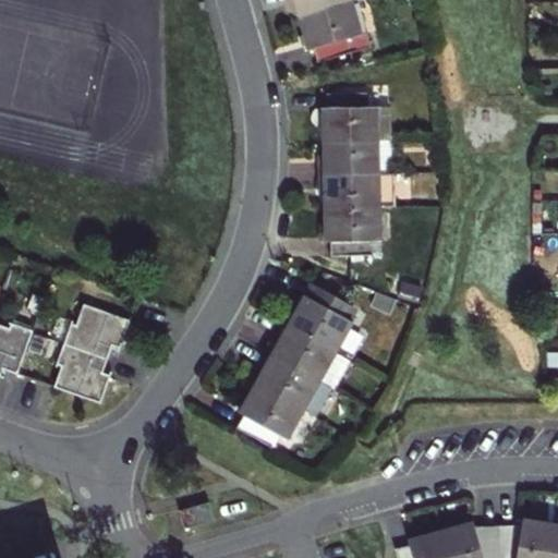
[(289,0),(291,8),(296,7),(300,19),(353,3),(365,0),(289,0)]
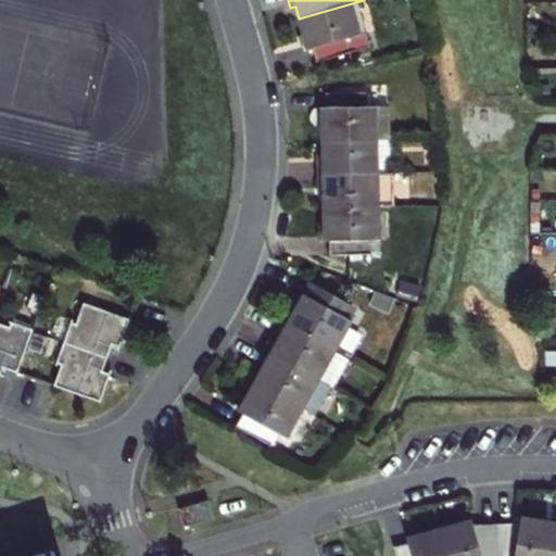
[(307,50),(313,49),(315,57),(317,63),(371,49),(367,34),(361,36),(352,3),(299,19),(307,50)]
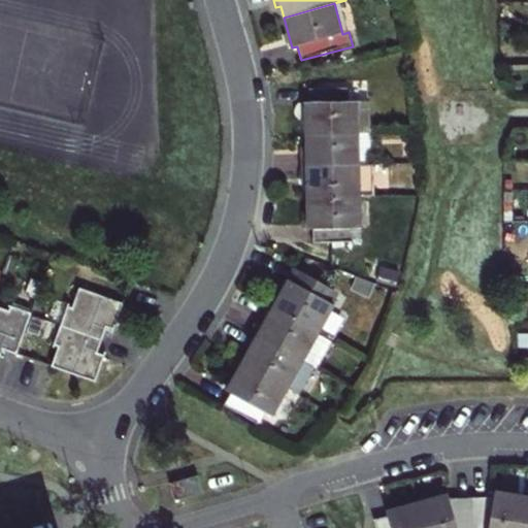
[(306,120),(306,135),(359,135),(359,103),(349,103),(349,91),(311,91),(311,104),(306,104),(306,120)]
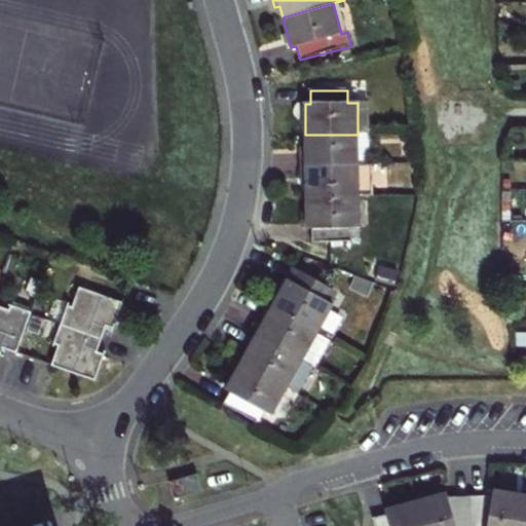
[(369,102),(358,103),(358,135),(370,135),(369,102)]
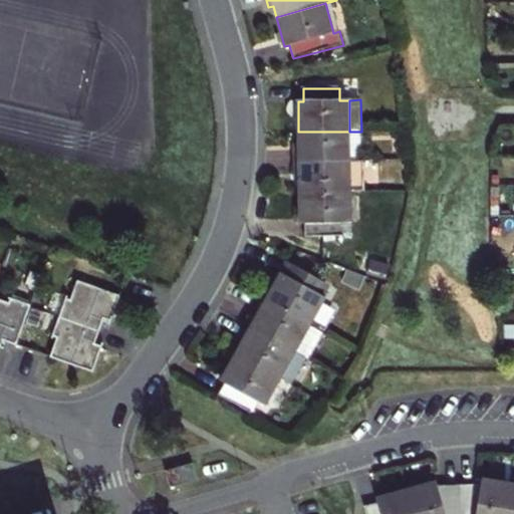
[(349,132),(298,132),(298,145),(294,145),(294,154),(294,163),(361,162),(361,132),(349,132)]
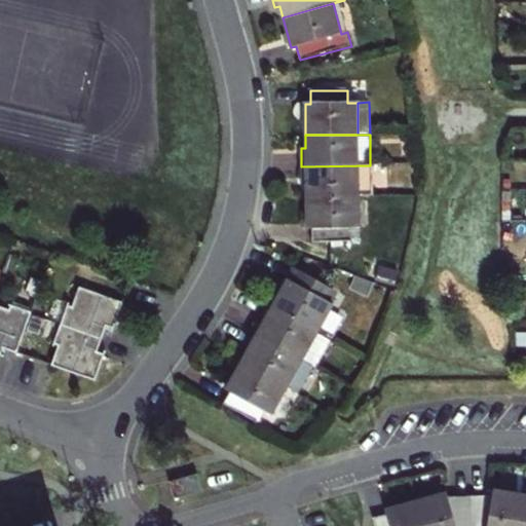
[(306,186),(306,197),(359,196),(373,196),(373,165),(370,165),(301,166),(301,177),(301,186),(306,186)]
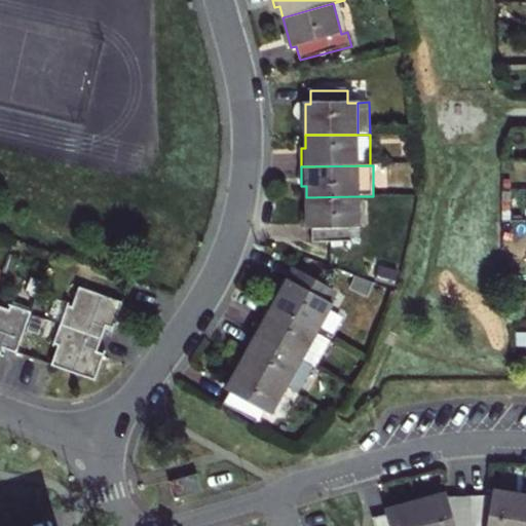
[(359,196),(306,197),(307,213),(307,229),(312,229),(312,242),(350,242),(350,228),(359,228),(359,196)]
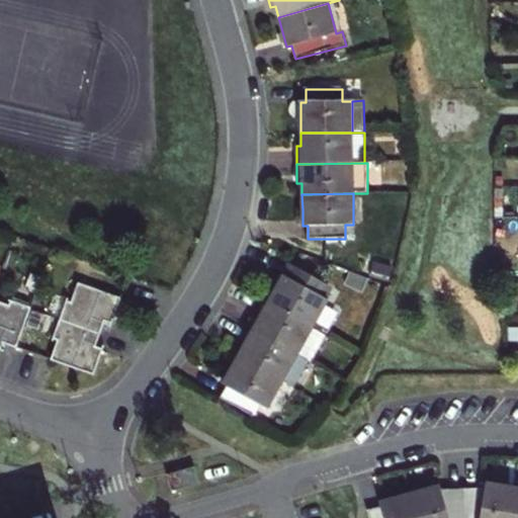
[(275,290),(267,305),(312,329),(328,301),(321,297),(328,286),(293,266),(286,278),(283,276),(275,290)]
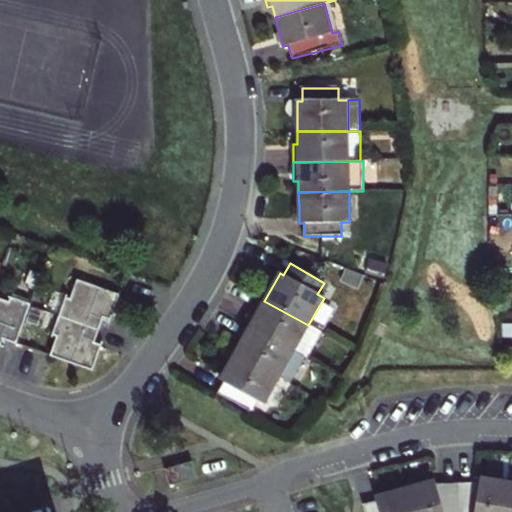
[(48,357),(91,373),(100,348),(93,345),(102,319),(110,322),(119,297),(76,282),(70,300),(65,298),(51,336),(56,338),(48,357)]
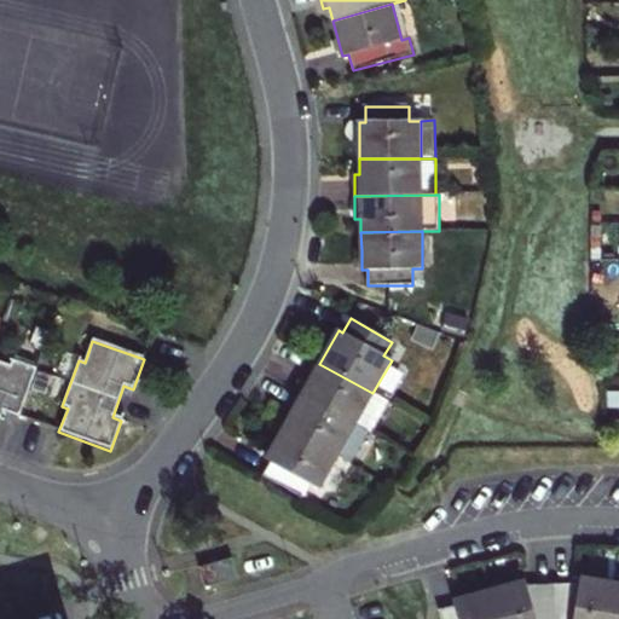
[(0,417),(3,411),(18,417),(36,369),(13,360),(11,365),(0,362),(0,417)]
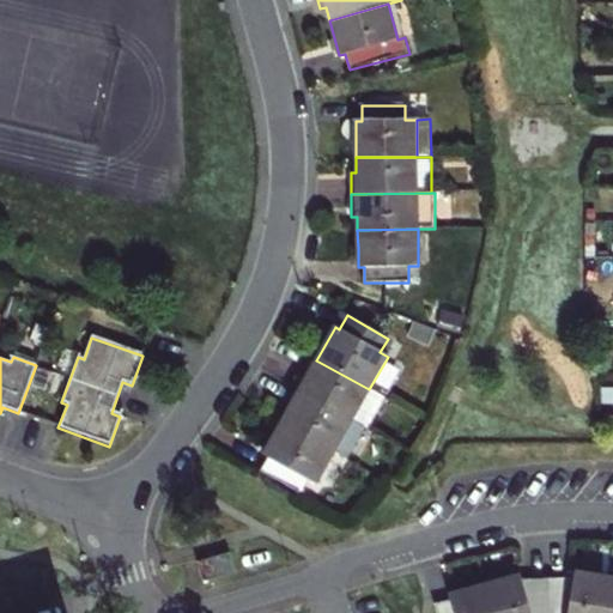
[(295,388),(352,420),(369,389),(316,360),(310,372),(304,369),(299,378),(295,388)]
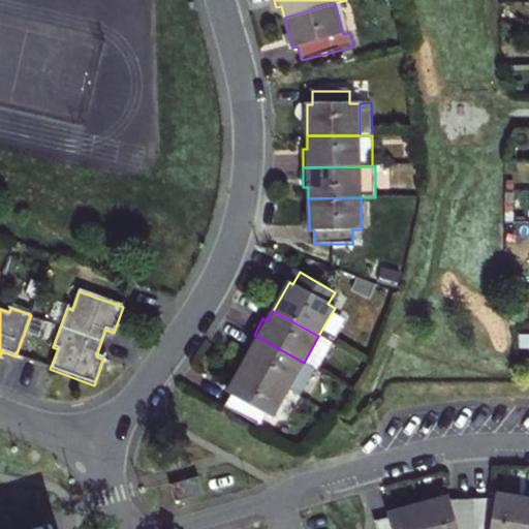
[(288,390),(304,363),(254,335),(249,343),(244,352),(249,354),(243,364),(288,390)]
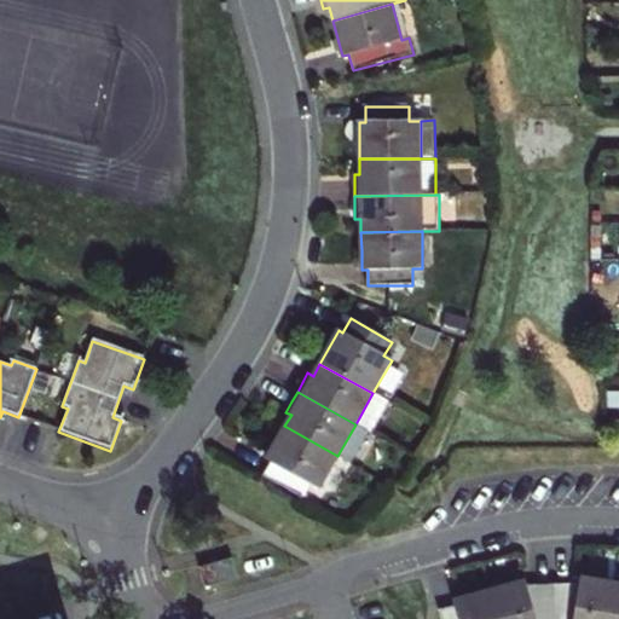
[(337,456),(284,426),(276,443),(266,458),(270,461),(262,474),(304,497),(312,484),(319,489),(337,456)]
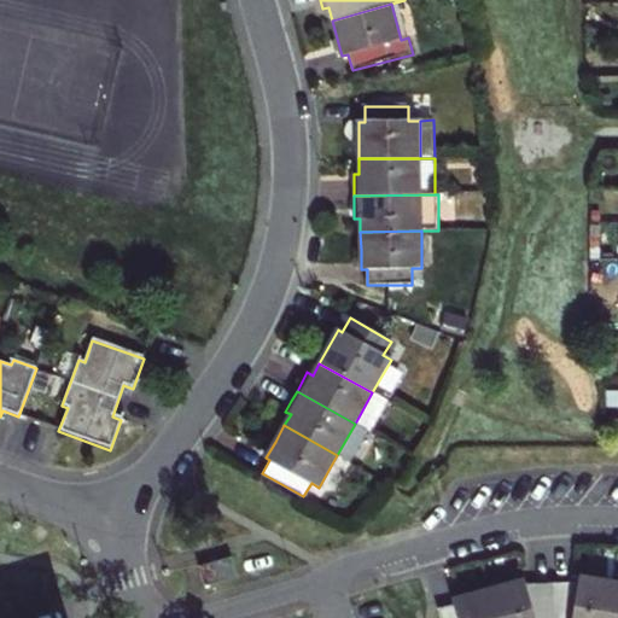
[(232,559),(199,567),(204,587),(237,578),(232,559)]
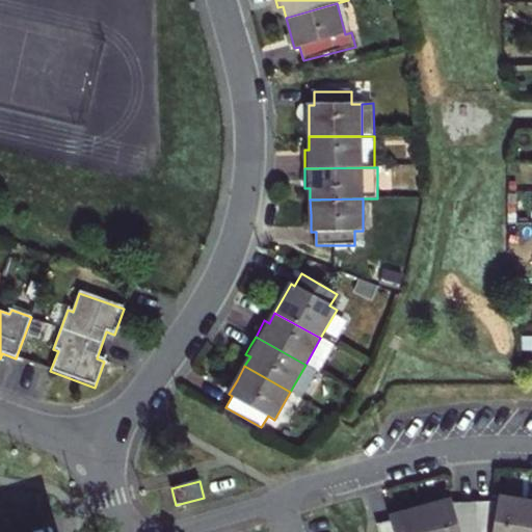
[(524,531),(530,500),(514,497),(498,495),(497,501),(475,502),(476,531),(524,531)]
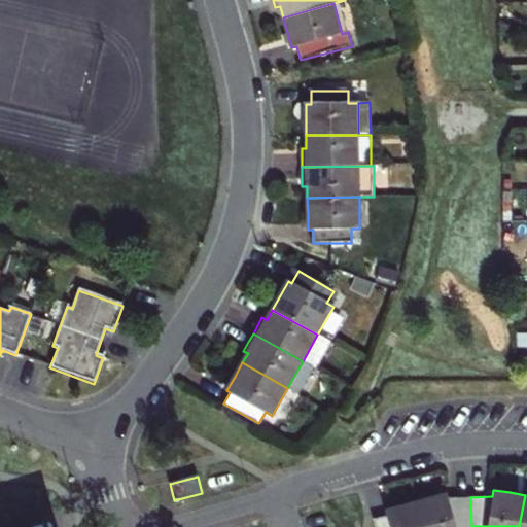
[(431,496),(416,501),(422,526),(471,526),(470,497),(448,498),(447,492),(431,496)]
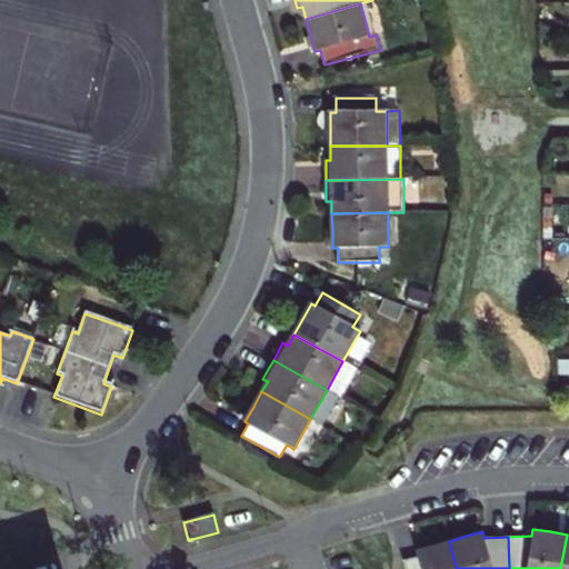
[(456,568),(449,541),(432,546),(416,550),(417,556),(402,560),(405,568),(456,568)]
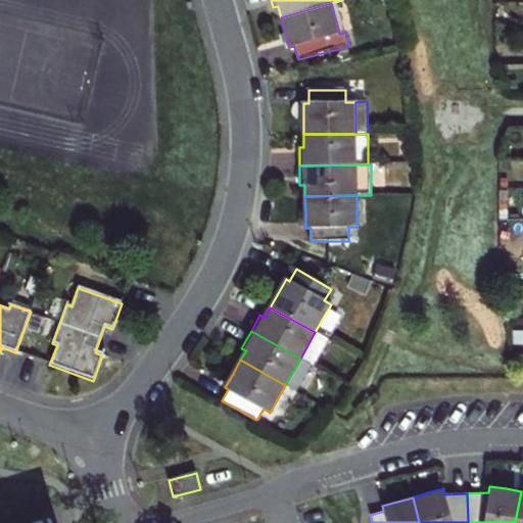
All buildings are outlined.
